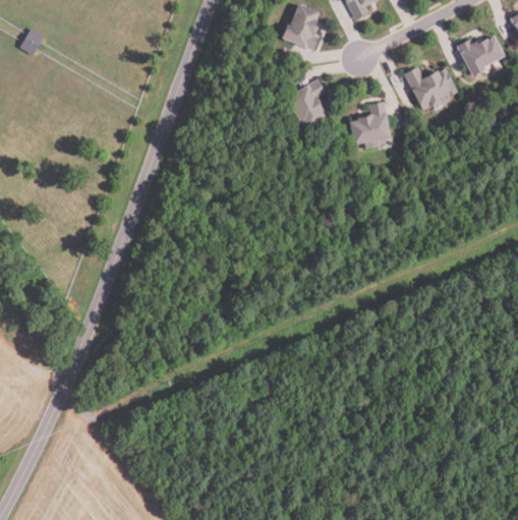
[(356,20),(347,3),(346,4),(344,0),(377,0),(378,1),(367,6),(370,12),(356,20)]
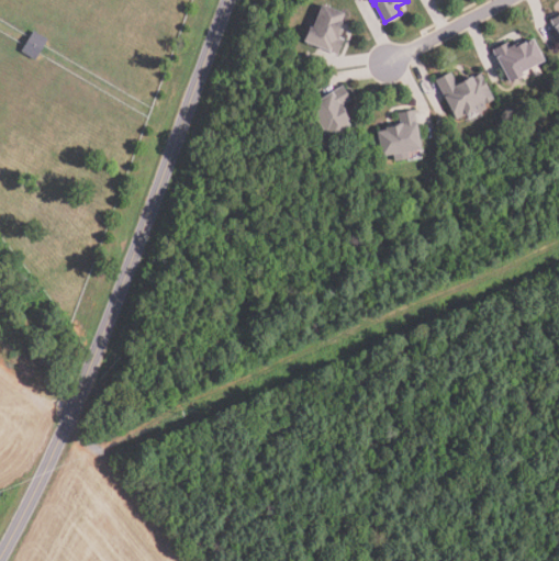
[(338,55),(303,42),(310,26),(313,27),(322,4),(345,14),(339,27),(343,29),(339,37),(345,38),(338,55)]
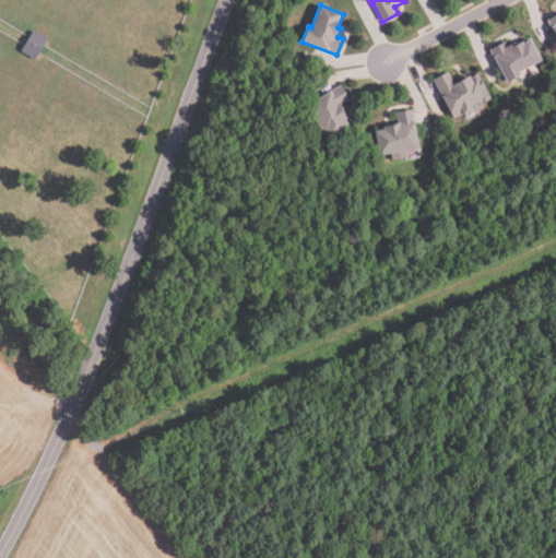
[(35,31),(47,38),(34,59),(22,51),(35,31)]
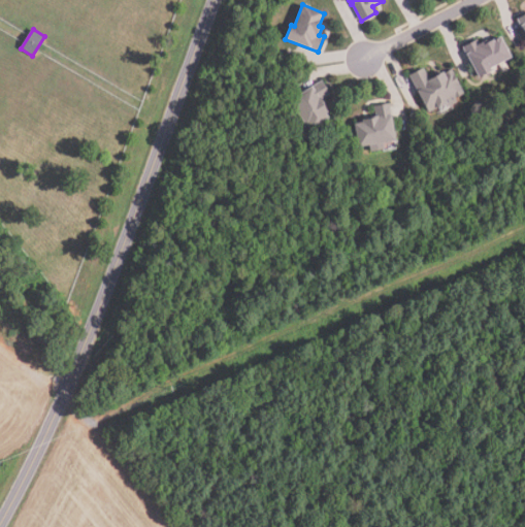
[(511,56),(491,67),(493,70),(480,77),(463,46),(476,40),(478,43),(484,39),(485,41),(492,37),(494,40),(500,37),(511,56)]
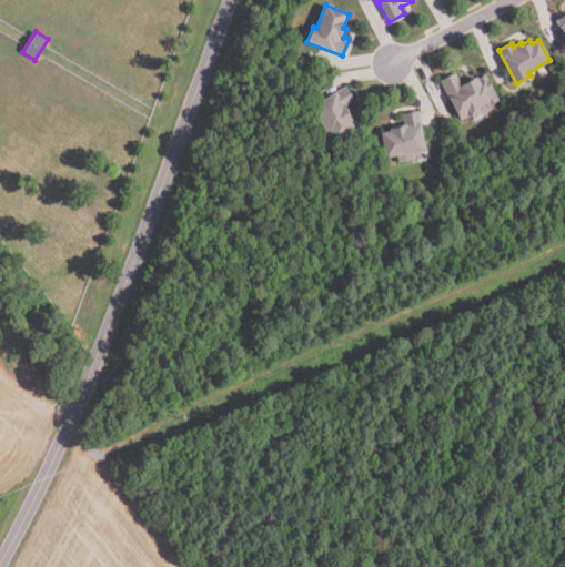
[(501,101),(490,108),(487,103),(481,107),(483,111),(463,122),(441,81),(456,72),(463,82),(480,73),(482,78),(487,76),(501,101)]
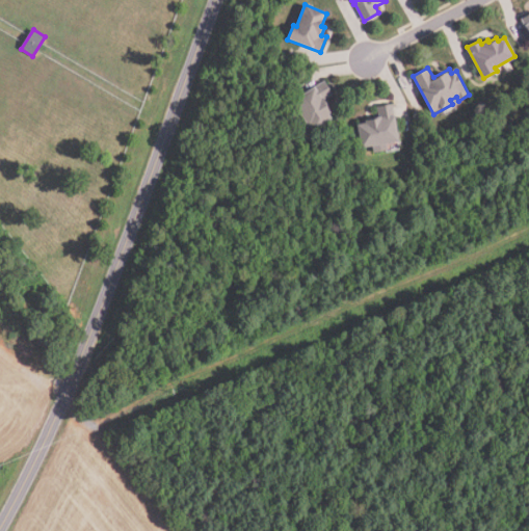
[(333,121),(312,133),(305,121),(295,126),(290,117),(298,112),(291,101),(325,80),(334,95),(324,101),(332,111),(328,113),(333,121)]
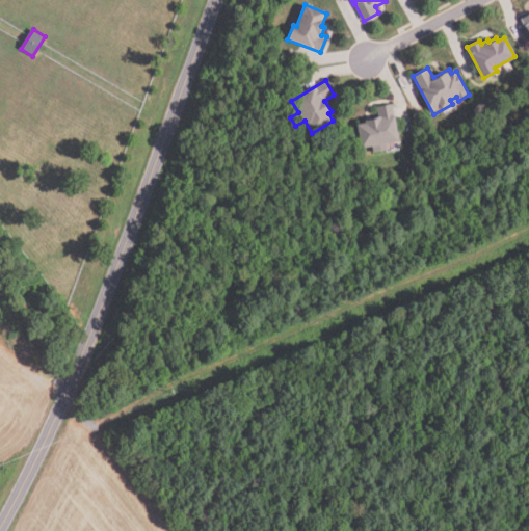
[(400,141),(386,143),(387,149),(374,151),(373,147),(361,148),(356,125),(366,124),(366,121),(377,118),(377,117),(380,116),(379,107),(394,105),(400,141)]
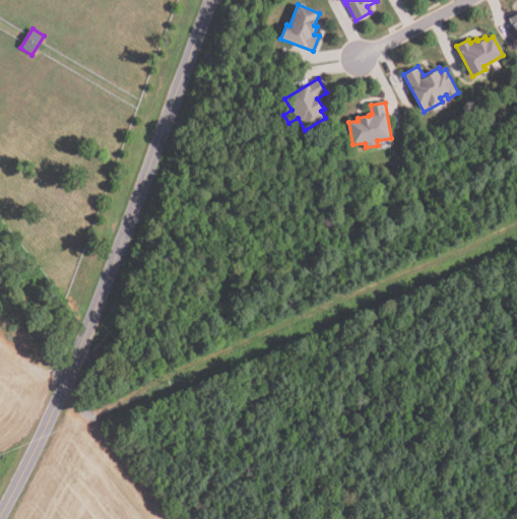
All buildings are outlined.
